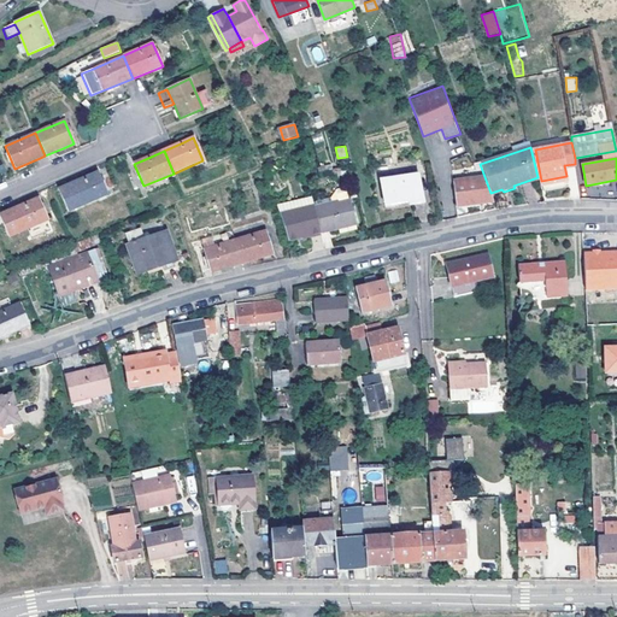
[(456,206),(493,203),(491,193),(480,164),(474,165),(472,166),(474,178),(453,181),(456,206)]
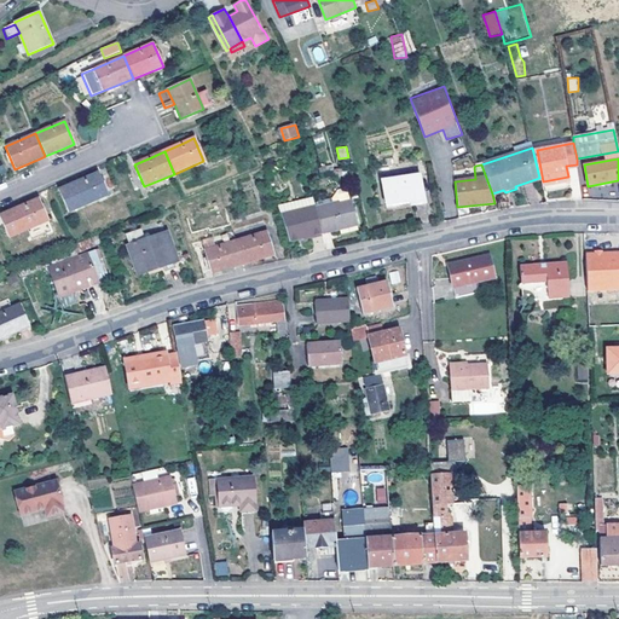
[(88,177),(59,190),(68,213),(108,196),(98,173),(88,177)]
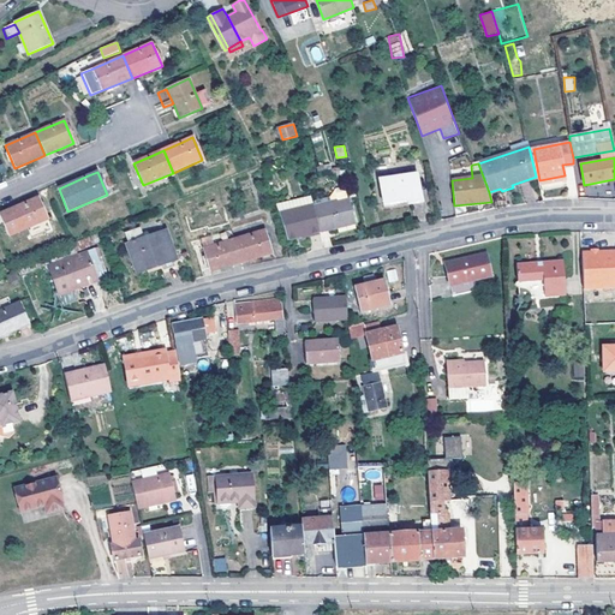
[(417,173),(381,179),(383,203),(396,202),(396,199),(408,197),(408,202),(422,199),(417,173)]
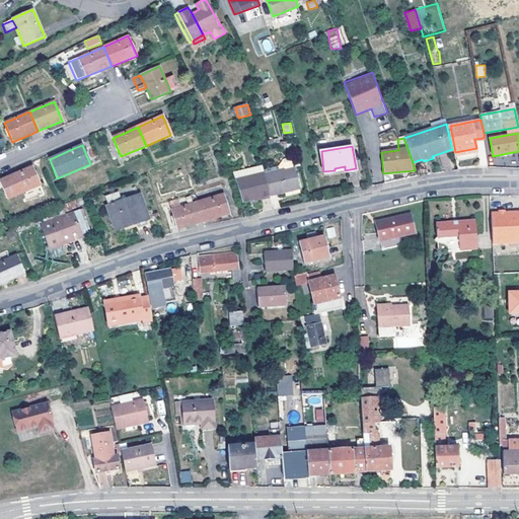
[(476,148),(455,152),(455,157),(477,153),(476,148)]
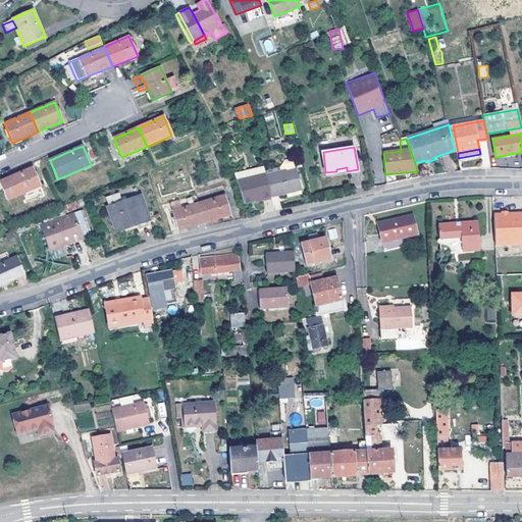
[(435,159),(456,153),(455,150),(434,157),(435,159)]
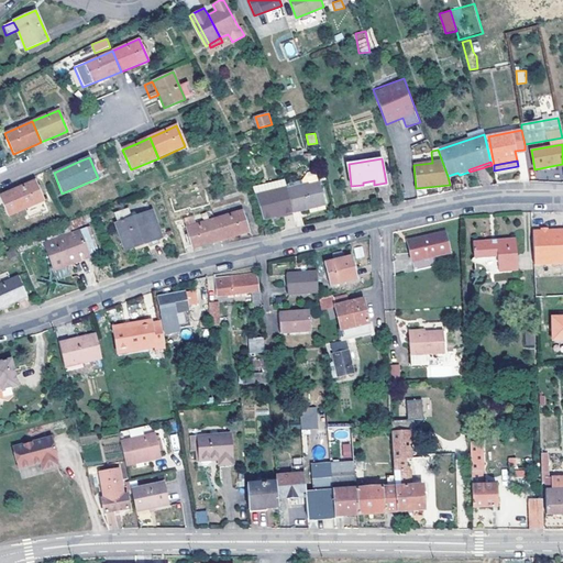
[(252,187),(255,195),(287,188),(285,179),(252,187)]
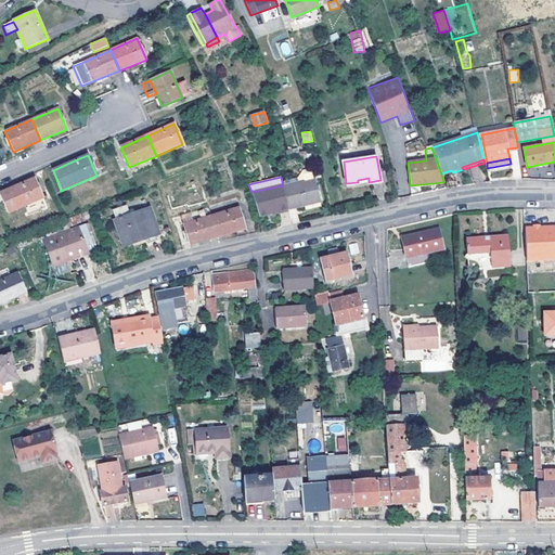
[(25,181),(0,192),(0,193),(9,214),(42,198),(34,178),(25,181)]
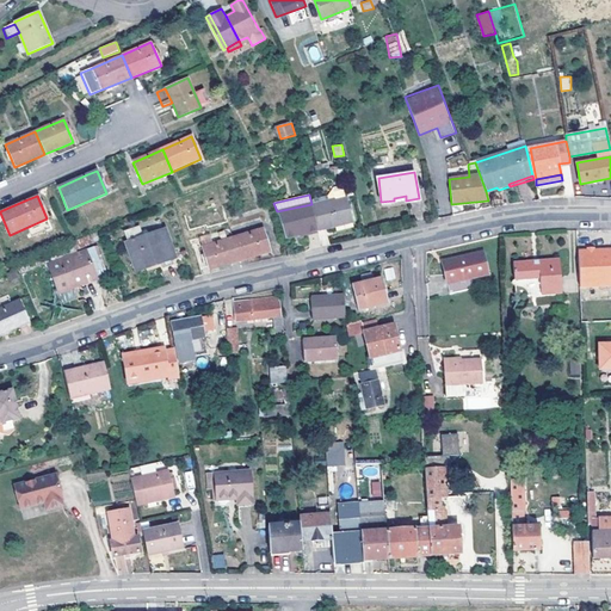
[(346,196),(312,204),(318,230),(352,222),(346,196)]
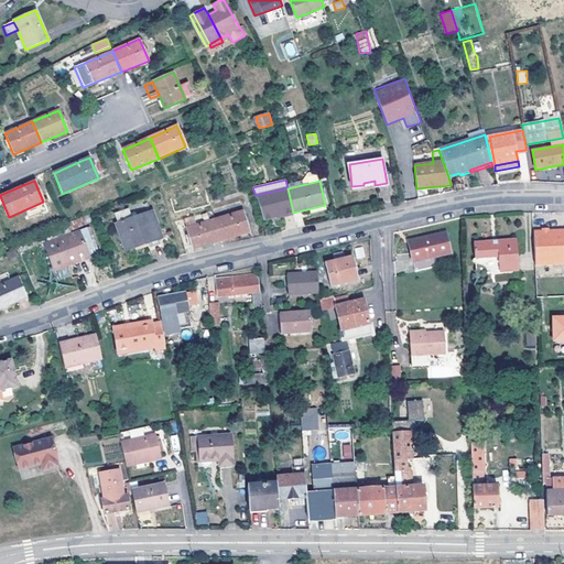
[(288,188),(256,195),(263,220),(293,213),(288,188)]
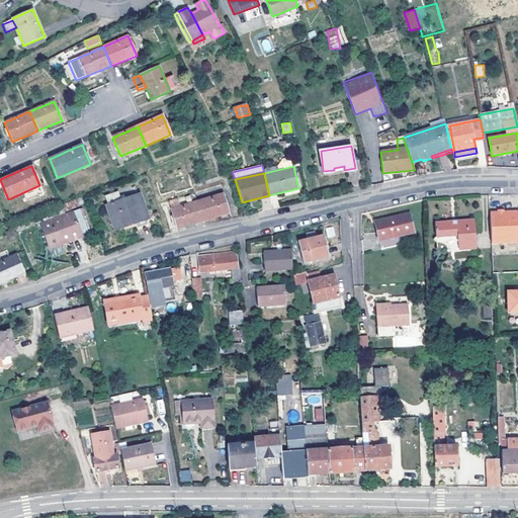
[(136,186),(104,197),(107,206),(139,196),(136,186)]
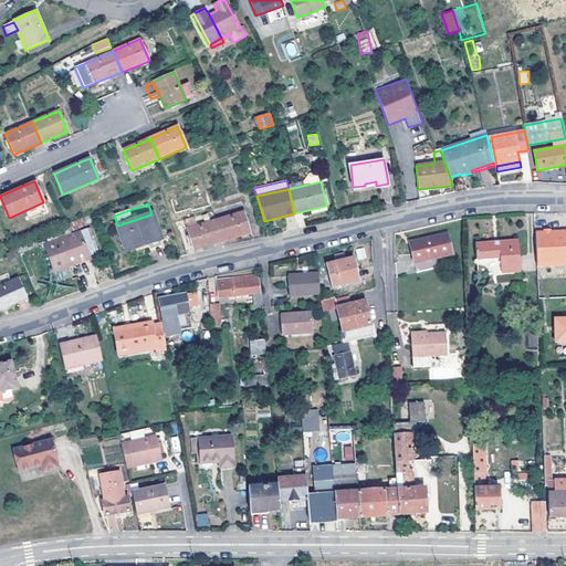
[(243,212),(215,220),(221,242),(249,234),(243,212)]
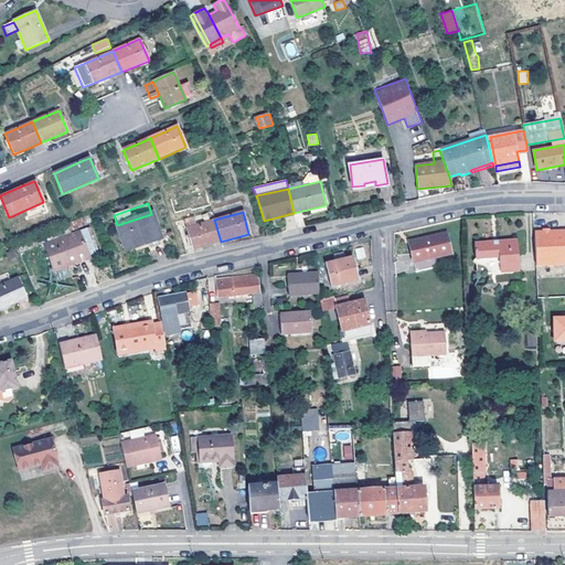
[(160,240),(151,214),(117,225),(126,251),(160,240)]
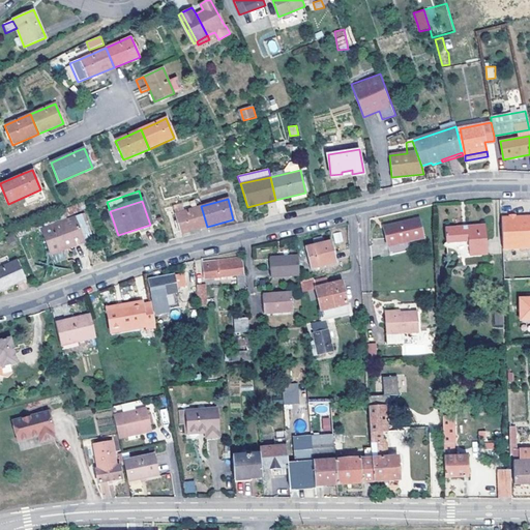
[(207,227),(201,206),(174,214),(180,235),(207,227)]
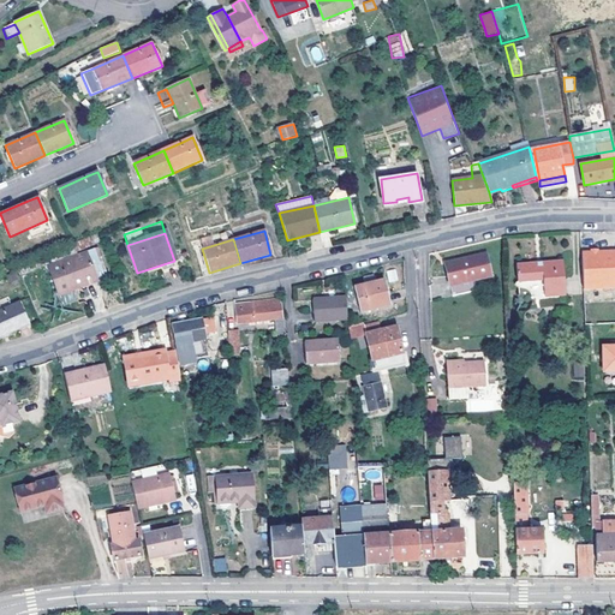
[(85,252),(91,267),(103,263),(97,249),(85,252)]
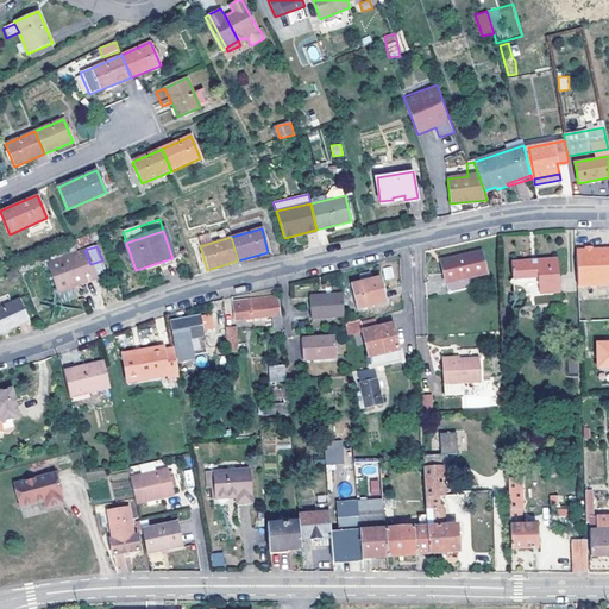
[(49,263),(57,287),(75,281),(76,284),(95,277),(90,264),(85,250),(49,263)]
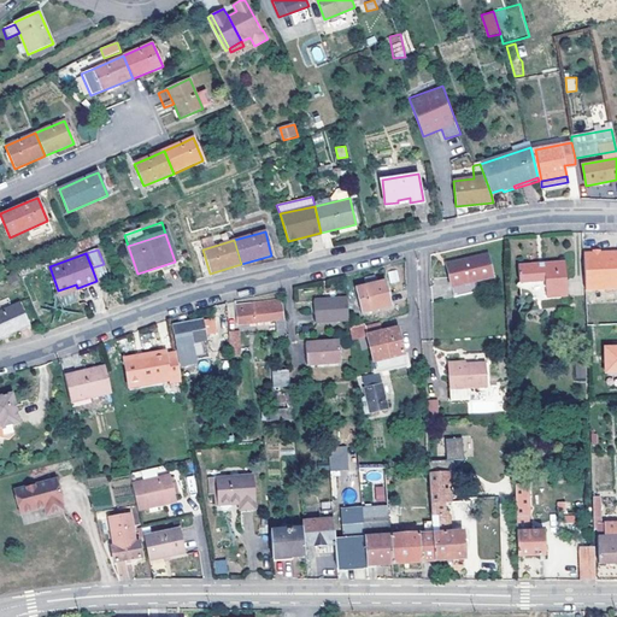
[(586,254),(587,291),(616,289),(616,253),(603,254),(598,254),(594,254),(586,254)]
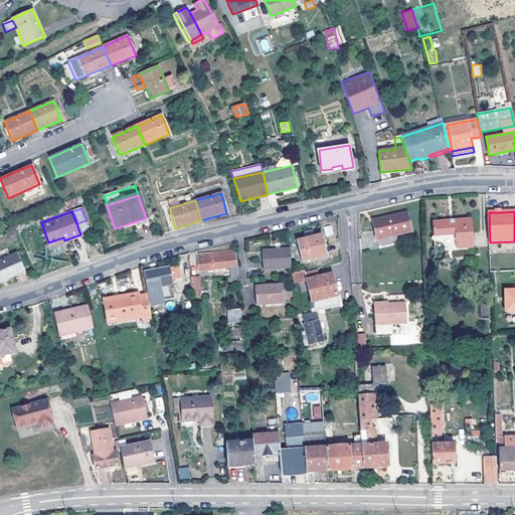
[(41,220),(38,212),(19,220),(23,228),(41,220)]
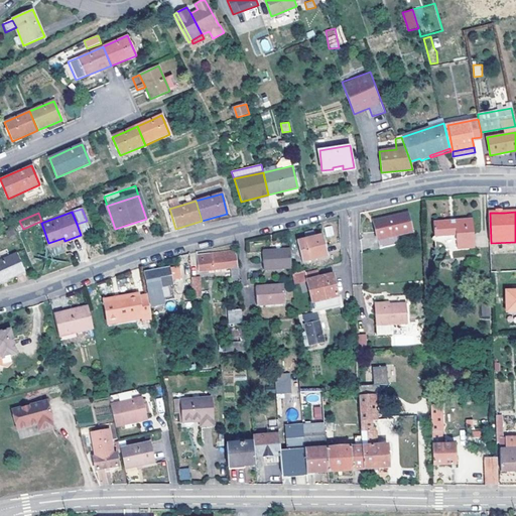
[(408,214),(373,221),(379,247),(399,243),(397,235),(412,232),(408,214)]
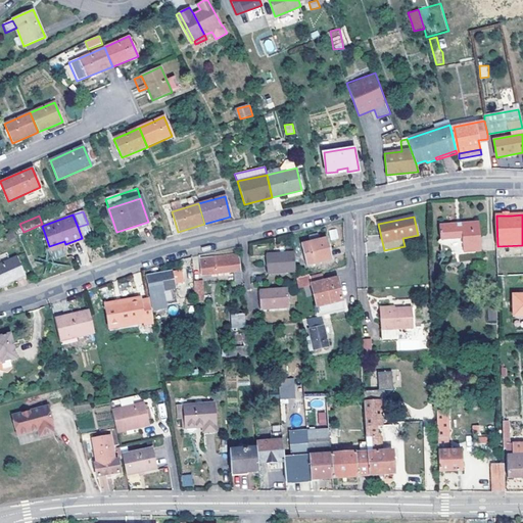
[(479,222),(440,226),(441,239),(462,237),(464,252),(481,251),(479,222)]
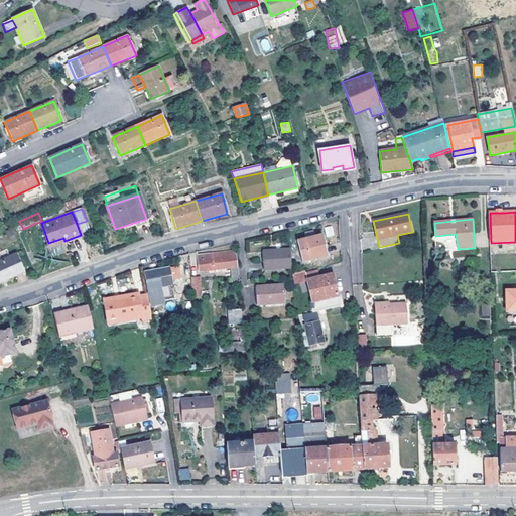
[(306,239),(297,241),(302,262),(328,255),(323,234),(315,236),(313,230),(305,232),(306,239)]
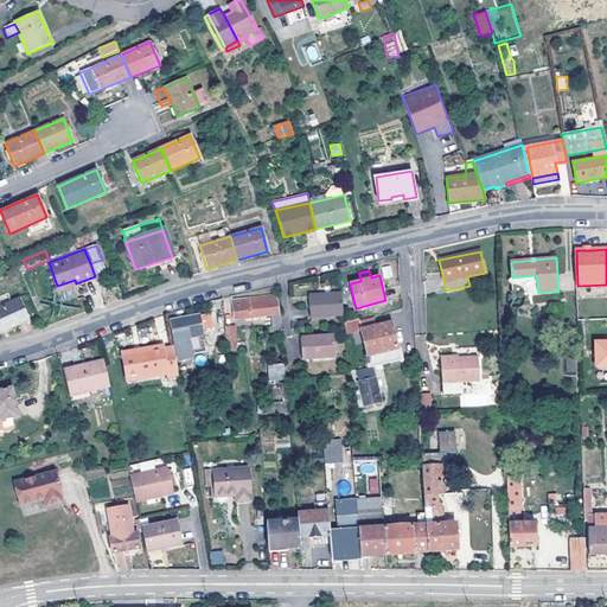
[(75,280),(57,286),(58,291),(76,283),(75,280)]
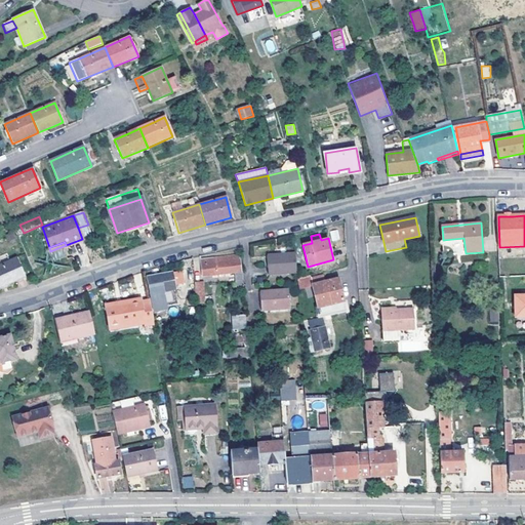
[(269,275),(296,273),(294,253),(268,255),(269,275)]
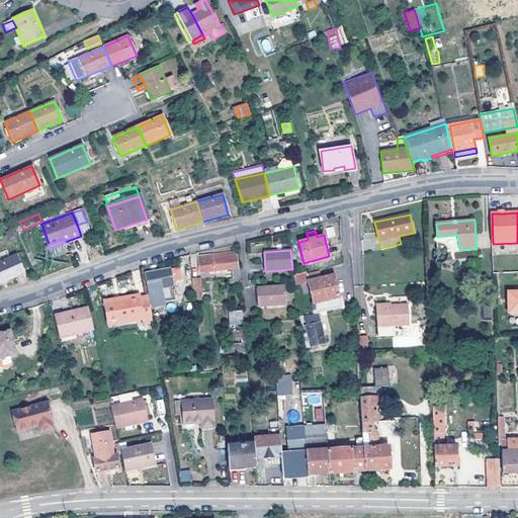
[(241,286),(240,267),(238,267),(237,252),(198,256),(199,272),(232,268),(233,286),(241,286)]
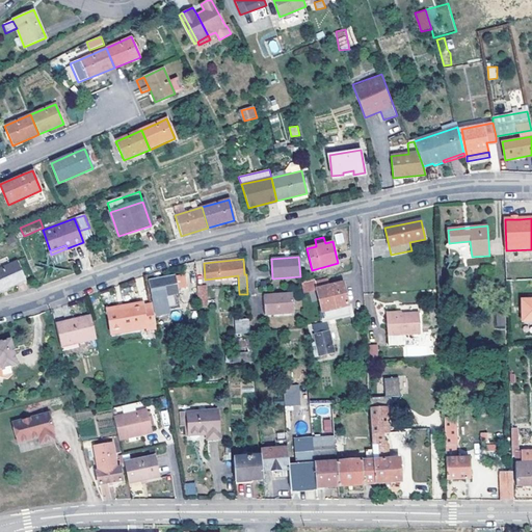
[(17,261),(0,268),(0,292),(25,282),(17,261)]
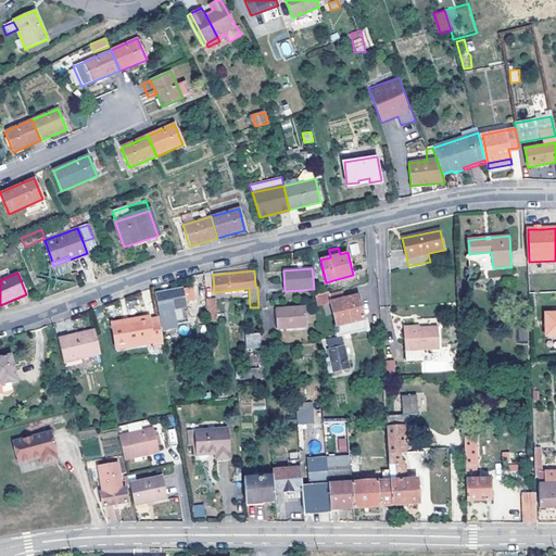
[(162,327),(174,325),(172,310),(186,306),(182,288),(155,292),(162,327)]
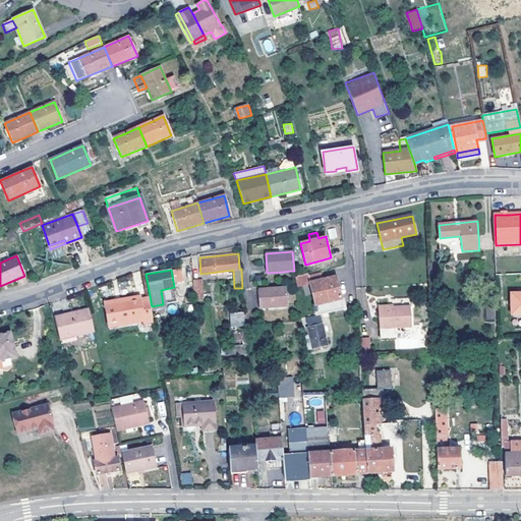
[(181,280),(193,278),(192,271),(180,272),(181,280)]
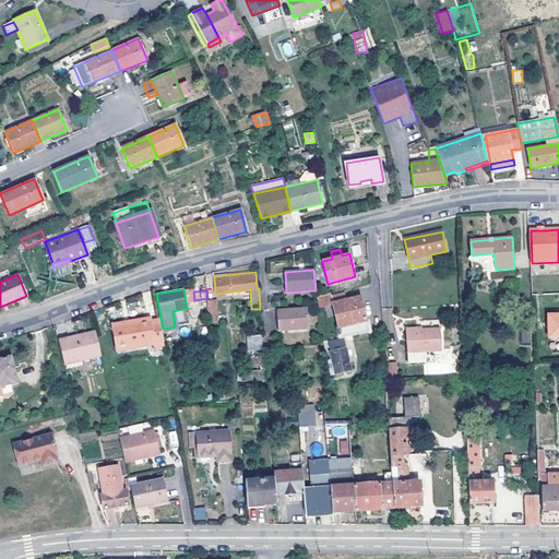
[(344,290),(335,294),(328,295),(318,297),(321,306),(332,302),(333,304),(333,305),(347,301),(345,292),(344,290)]
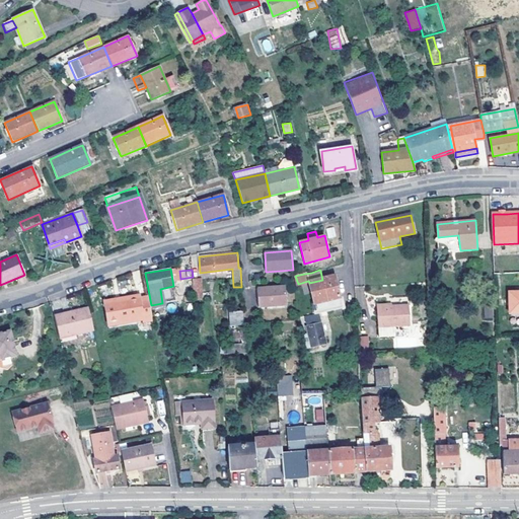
[(312,304),(314,313),(342,306),(341,300),(336,279),(335,277),(322,280),(309,283),(314,303),(312,304)]
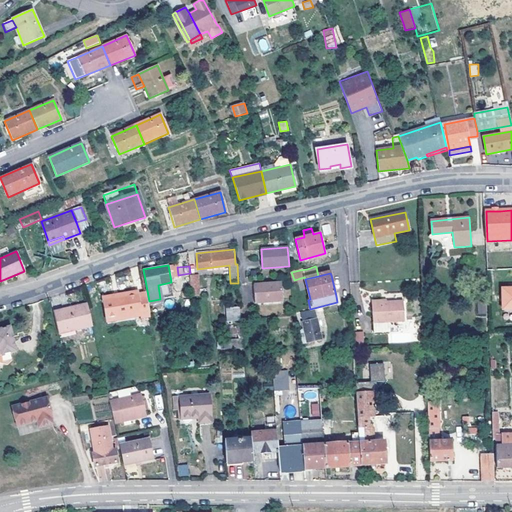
[(191,289),(198,288),(197,276),(190,277),(191,289)]
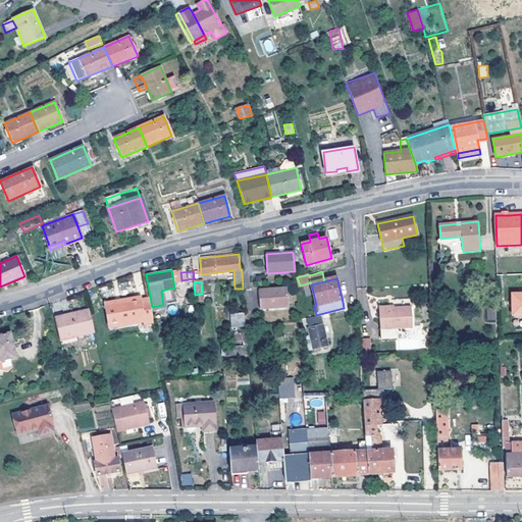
[(176,303),(174,288),(161,291),(163,305),(176,303)]
